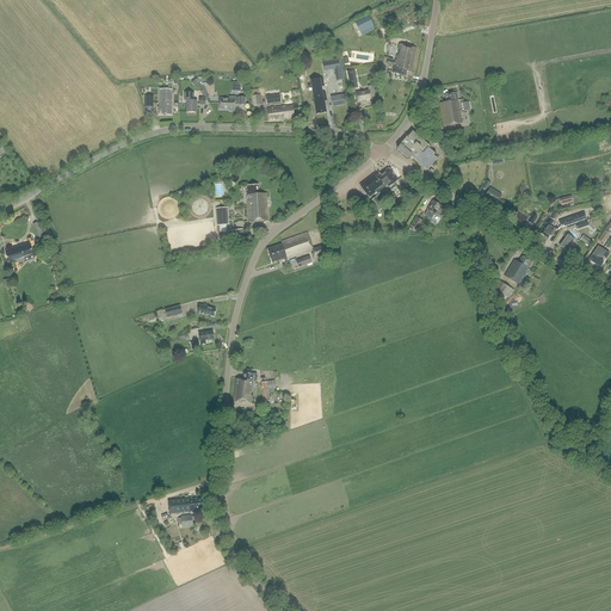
[(368,17),(356,23),(360,32),(374,26),(368,17)]
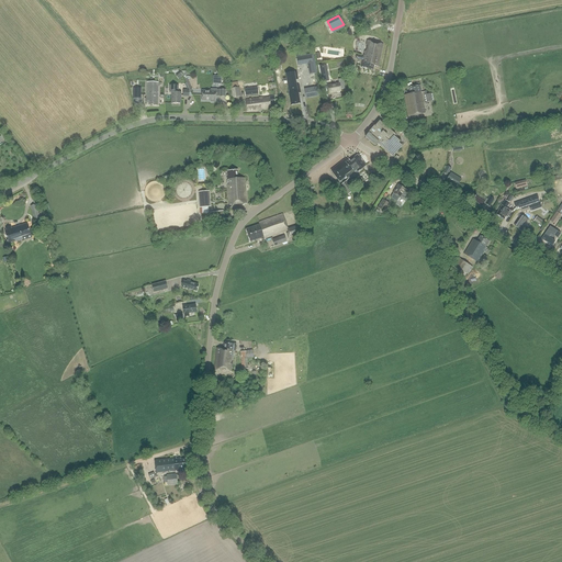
[(379,68),(384,45),(368,41),(363,58),(360,57),(358,56),(357,59),(360,60),(363,60),(361,68),(373,71),(374,67),(379,68)]
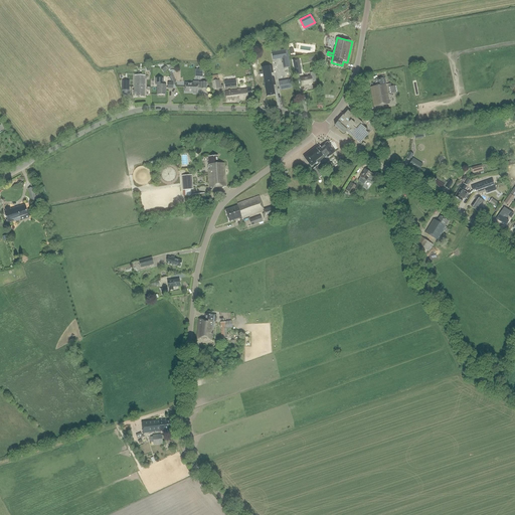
[(286,49),(276,51),(277,58),(287,57),(286,49)]
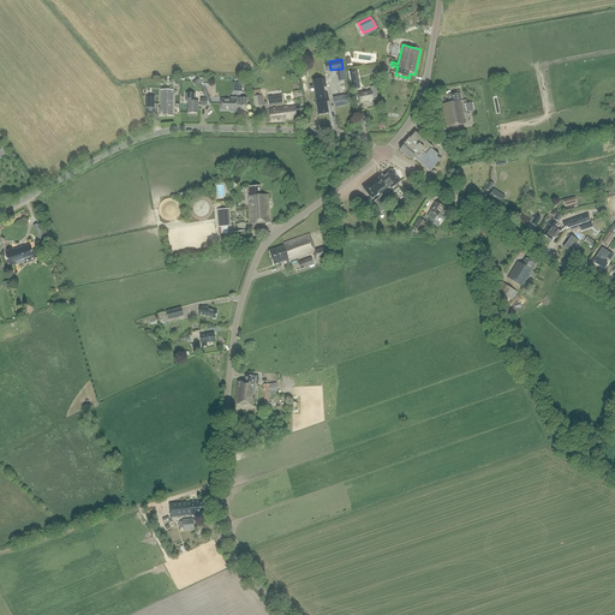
[(327,87),(326,81),(326,79),(322,79),(312,81),(314,87),(310,87),(311,91),(315,91),(316,100),(318,115),(329,113),(327,102),(329,101),(328,93),(324,94),(324,88),(327,87)]
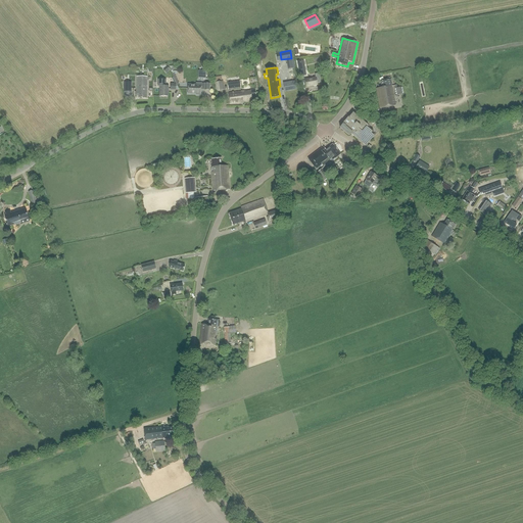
[(321,83),(320,74),(315,74),(316,77),(308,79),(308,77),(306,77),(306,79),(305,79),(305,80),(306,87),(314,86),(318,86),(318,83),(321,83)]
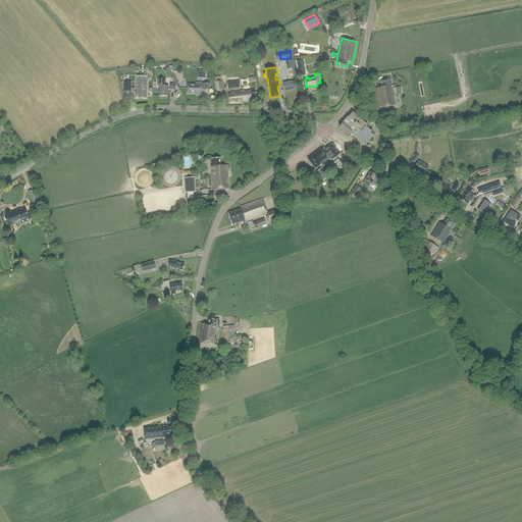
[(147,98),(147,77),(147,76),(137,76),(137,92),(135,92),(135,96),(138,96),(138,98),(147,98)]
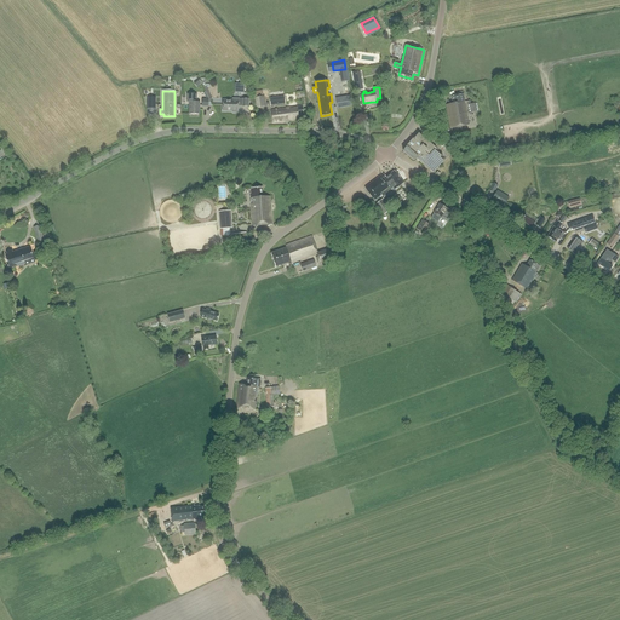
[(262,91),(254,91),(257,108),(267,107),(264,96),(263,96),(262,91)]
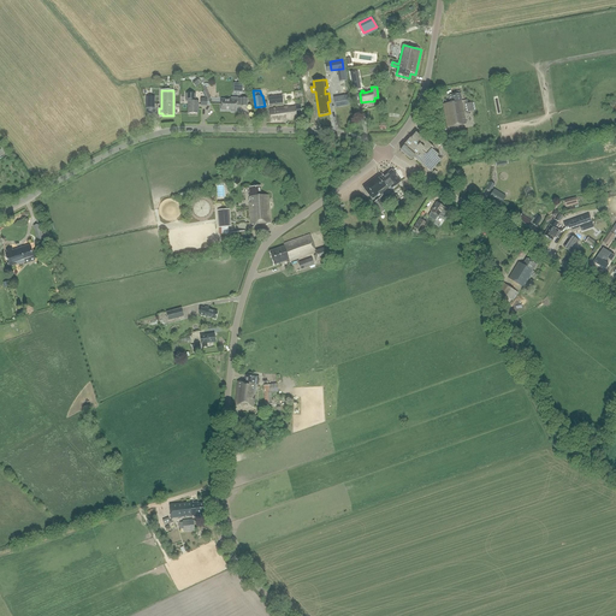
[(448,129),(466,125),(460,94),(448,96),(449,105),(443,105),(448,129)]
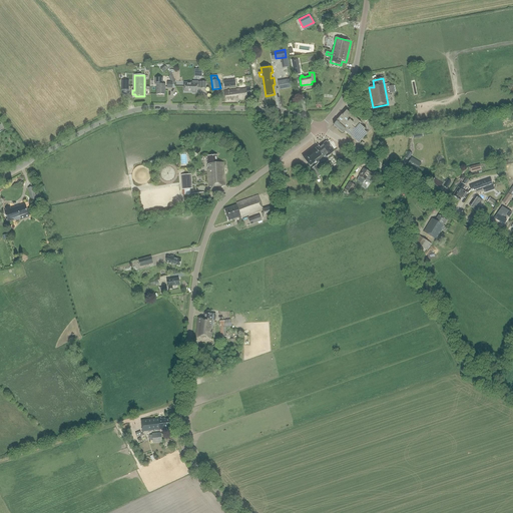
[(163,79),(155,79),(155,86),(157,86),(157,95),(165,95),(165,89),(166,89),(166,85),(163,85),(163,79)]
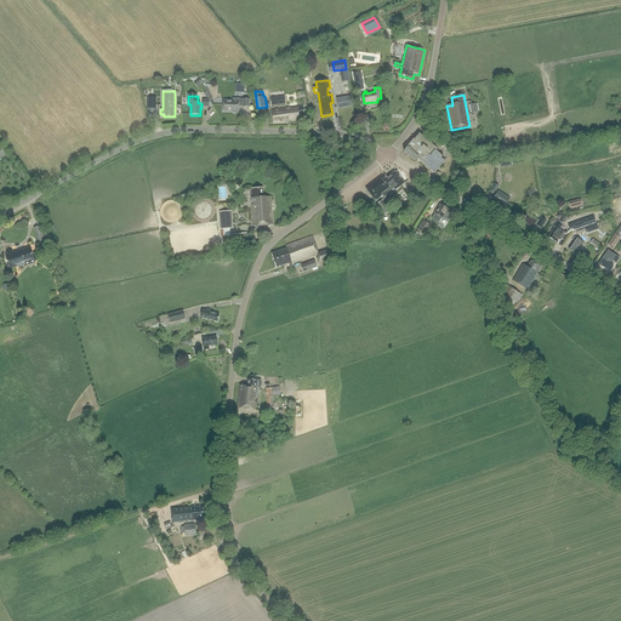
[(285,96),(271,98),(272,107),(286,104),(285,96)]
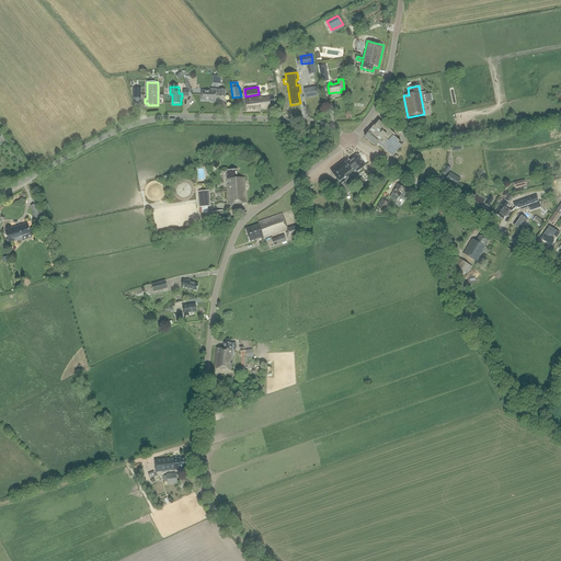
[(311,88),(305,89),(305,92),(306,96),(318,94),(317,87),(311,88)]
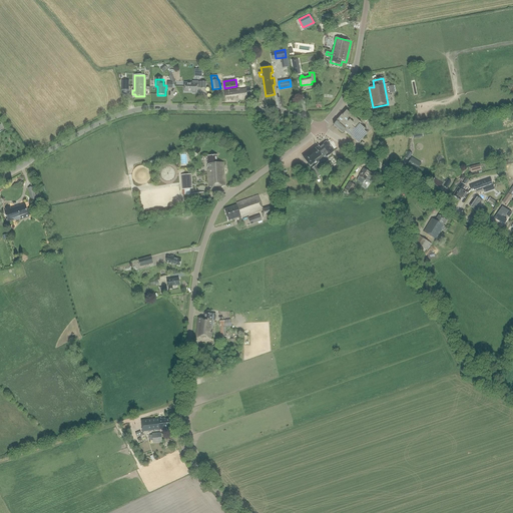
[(184,93),(192,93),(192,94),(197,93),(197,88),(205,88),(205,81),(197,81),(192,81),(192,83),(184,83),(184,93)]
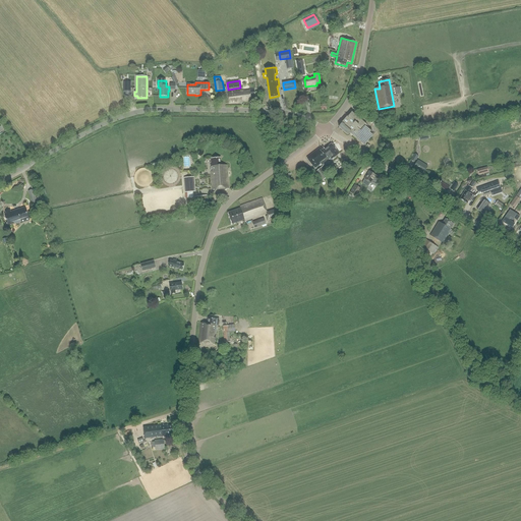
[(396,84),(393,84),(395,96),(402,94),(401,87),(396,88),(396,84)]
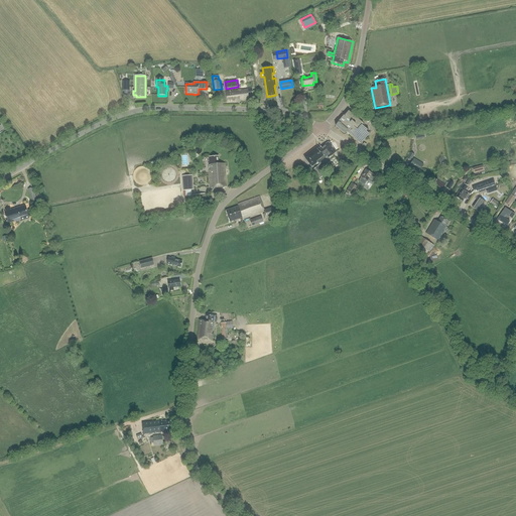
[(249,97),(253,96),(252,89),(227,92),(228,103),(238,102),(238,100),(241,100),(241,101),(244,100),(244,99),(249,98),(249,97)]
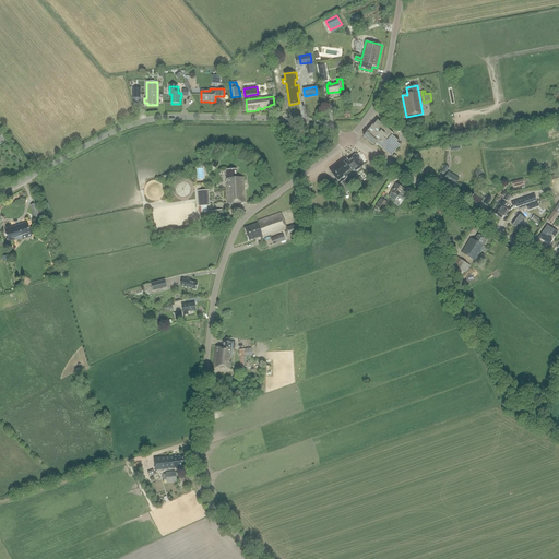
[(391,155),(400,145),(395,142),(397,141),(392,137),(394,134),(378,120),(364,137),(372,144),(375,144),(375,143),(387,153),(388,152),(391,155)]
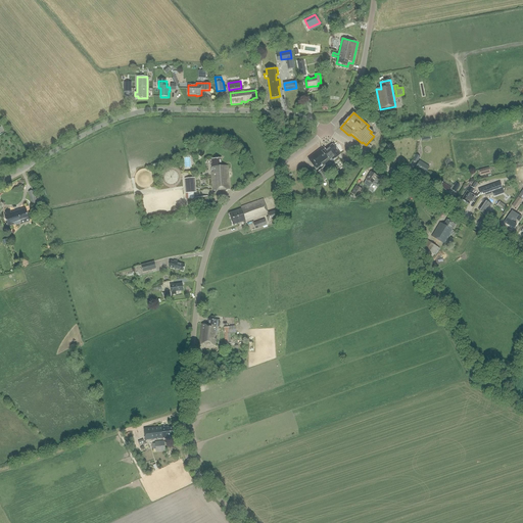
[(324,167),(332,160),(340,154),(332,144),(325,149),(323,146),(307,158),(316,169),(322,163),(324,167)]
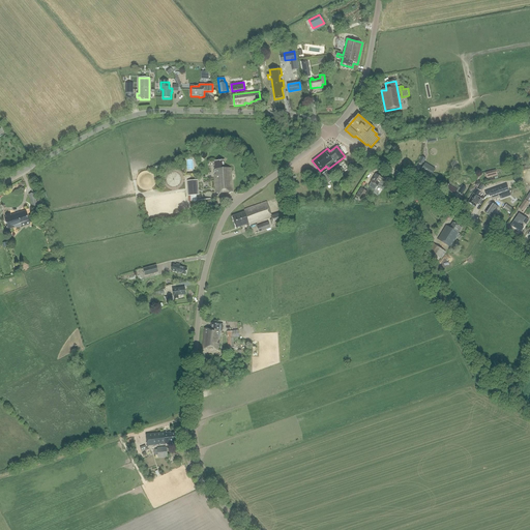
[(423,155),(418,163),(423,167),(420,171),(425,174),(430,177),(436,168),(433,166),(433,167),(425,163),(424,163),(423,163),(427,157),(423,155)]
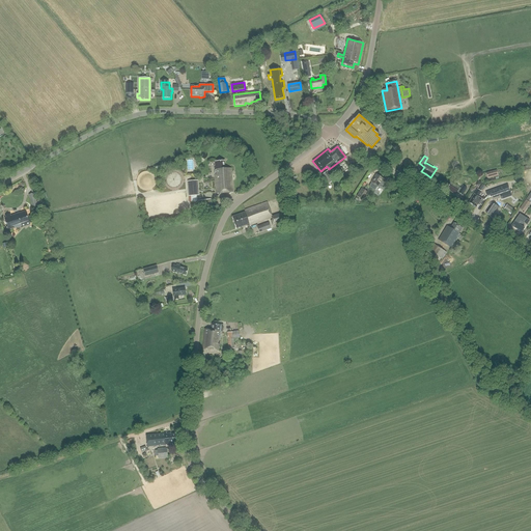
[(216,195),(218,194),(234,193),(232,169),(226,169),(225,161),(216,161),(216,175),(215,175),(216,195)]
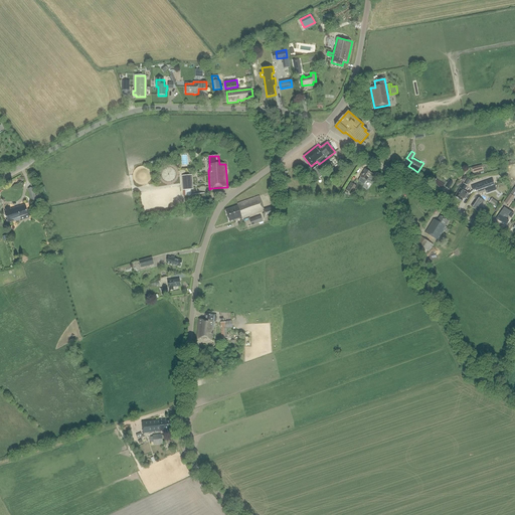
[(311,171),(317,179),(325,173),(319,164),(311,171)]
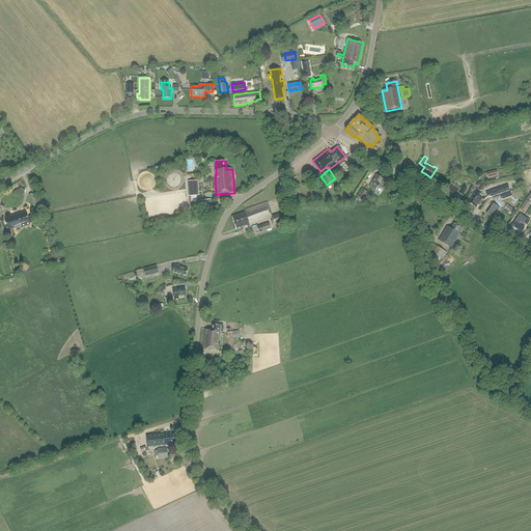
[(378,188),(379,186),(383,189),(385,185),(386,186),(388,182),(376,174),(369,187),(375,190),(376,187),(378,188)]
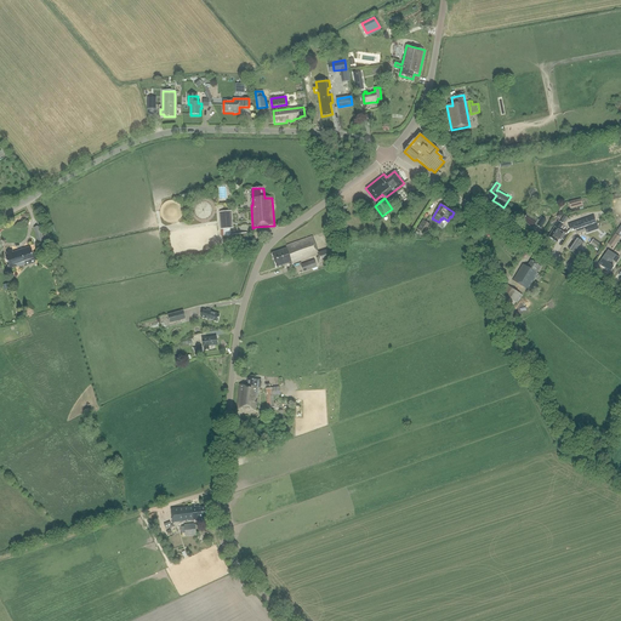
[(232,211),(220,212),(221,229),(233,228),(232,211)]
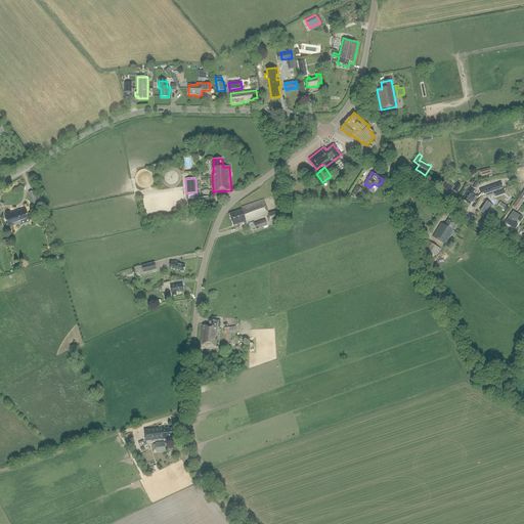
[(448,191),(452,185),(444,179),(440,186),(448,191)]
